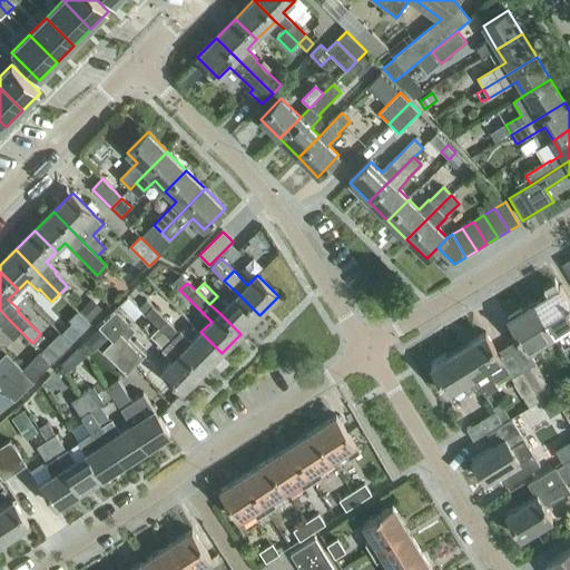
[(534,304),(553,335),(561,349),(569,343),(569,335),(566,327),(569,324),(569,303),(560,288),(534,304)]
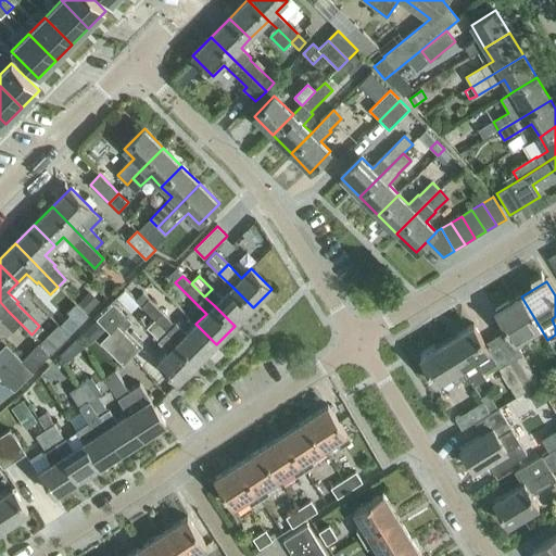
[(214,305),(235,326),(253,307),(232,287),(214,305)]
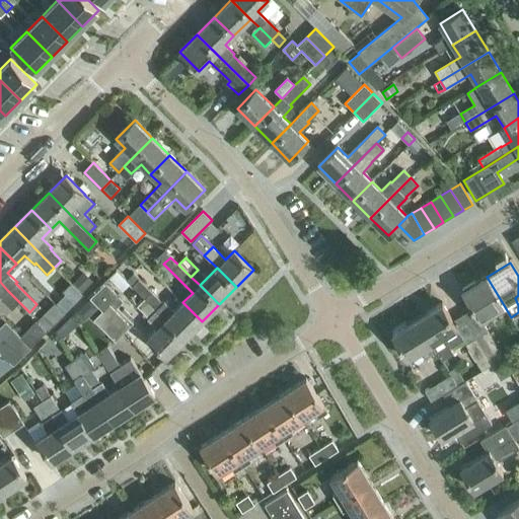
[(82,293),(93,282),(83,273),(73,283),(82,293)]
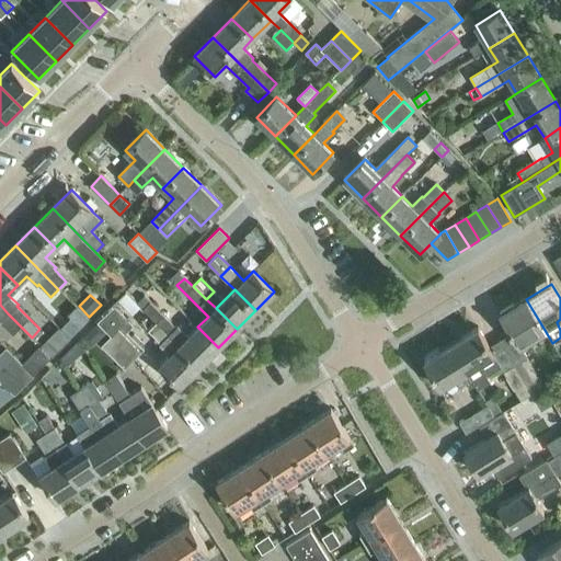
[(545,330),(526,299),(500,316),(518,345),(545,330)]
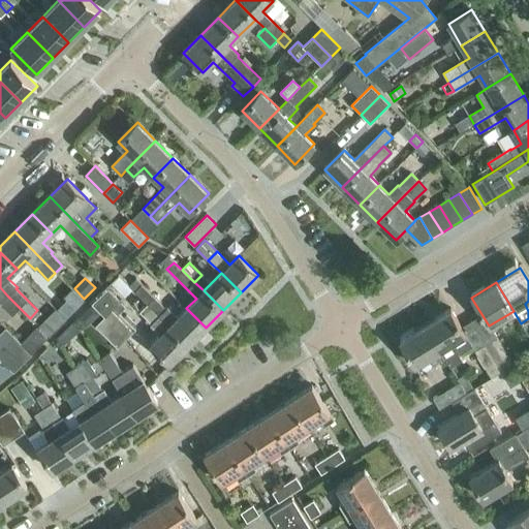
[(7,296),(0,287),(0,303),(12,315),(20,308),(7,296)]
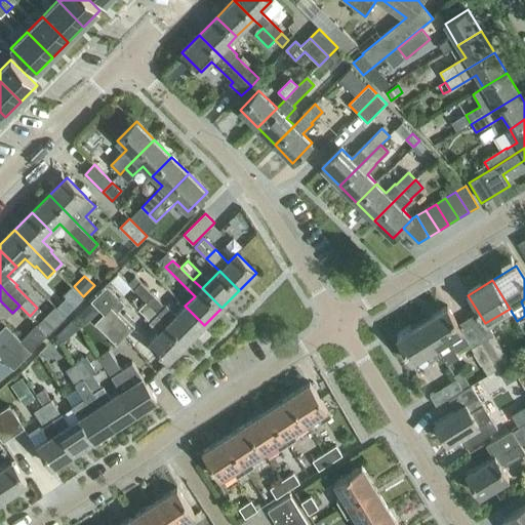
[(78,305),(83,299),(71,287),(63,295),(66,298),(75,308),(78,305)]
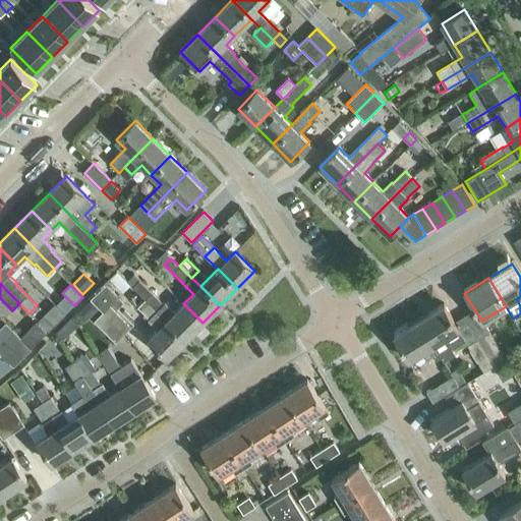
[(91,300),(103,312),(124,335),(134,325),(118,308),(124,303),(106,285),(91,300)]
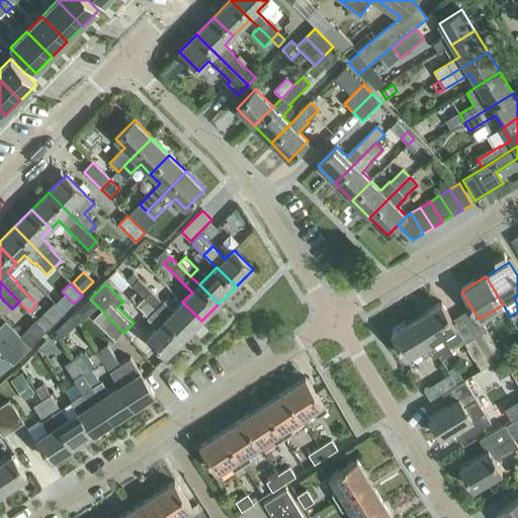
[(145,298),(144,298),(184,338),(201,321),(182,301),(174,311),(164,301),(163,303),(146,285),(139,292),(145,298)]
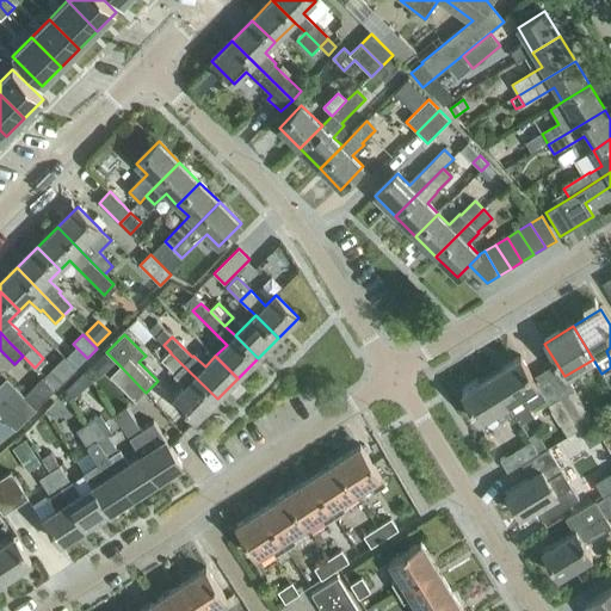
[(217,399),(170,352),(161,360),(176,374),(173,376),(185,387),(174,397),(197,420),(217,399)]
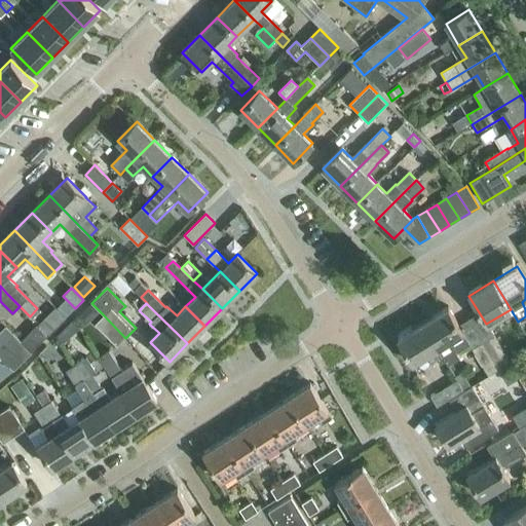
[(423,323),(443,355),(449,365),(460,358),(450,341),(464,332),(449,307),(423,323)]
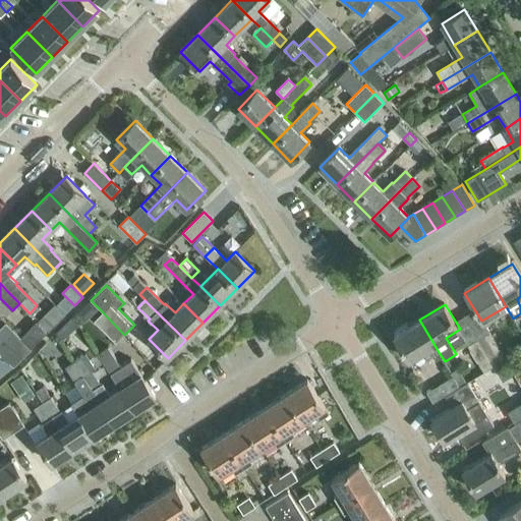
[(124,335),(103,312),(94,322),(115,343),(124,335)]
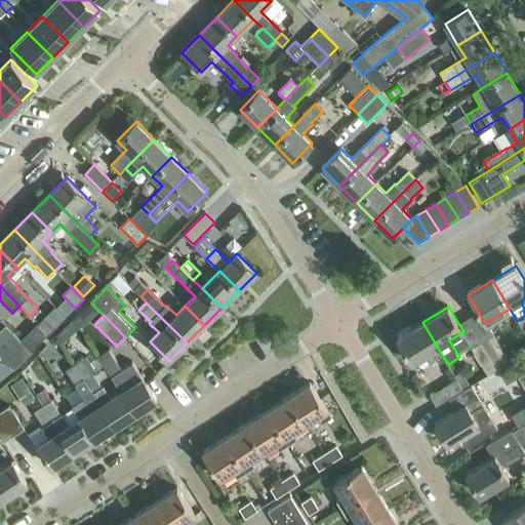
[(43,320),(39,324),(49,334),(53,330),(43,320)]
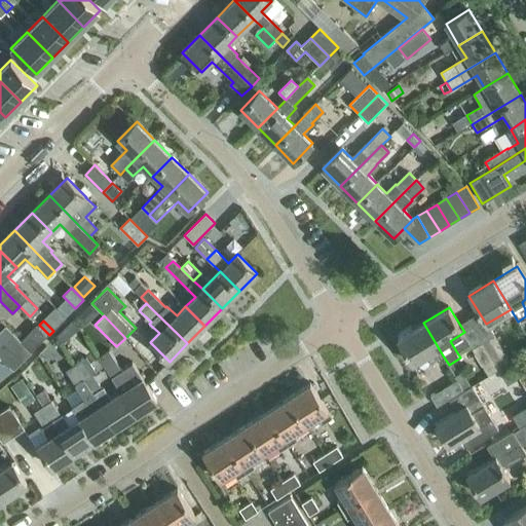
[(431,363),(443,355),(423,323),(398,339),(413,364),(426,355),(431,363)]
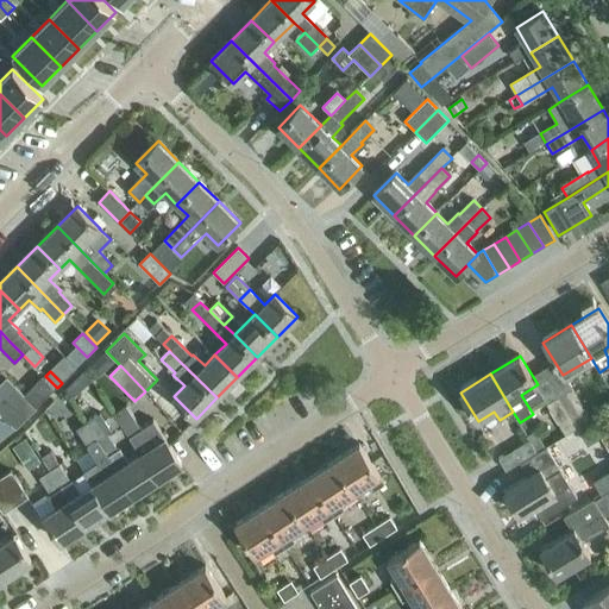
[(73,382),(64,391),(71,399),(81,390),(73,382)]
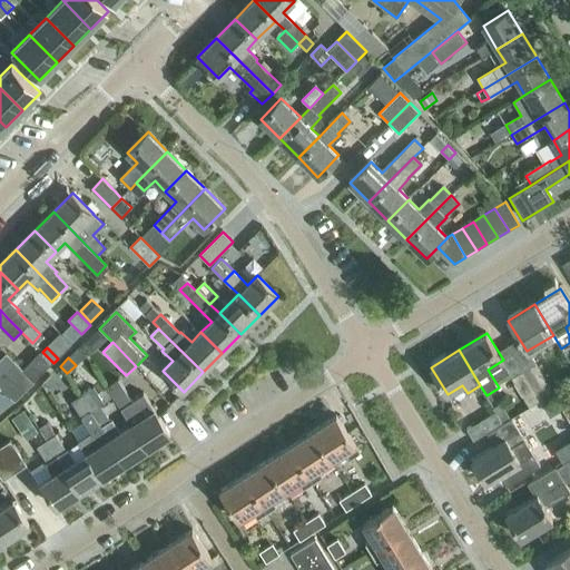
[(532,360),(520,366),(541,400),(552,393),(532,360)]
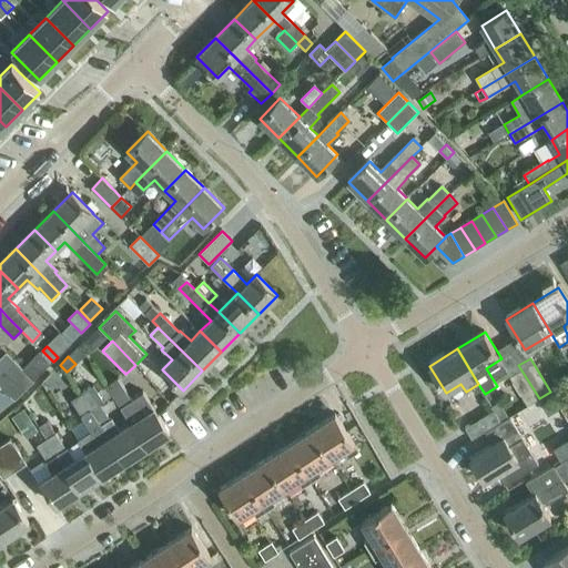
[(14,359),(4,369),(24,391),(34,381),(14,359)]
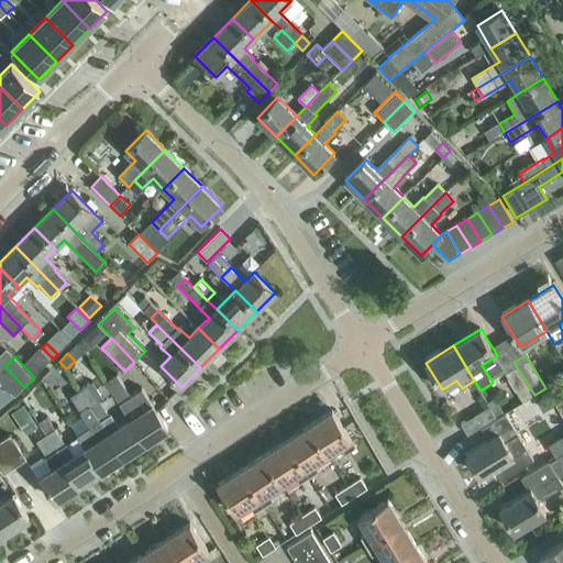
[(534,395),(514,362),(503,370),(522,403),(534,395)]
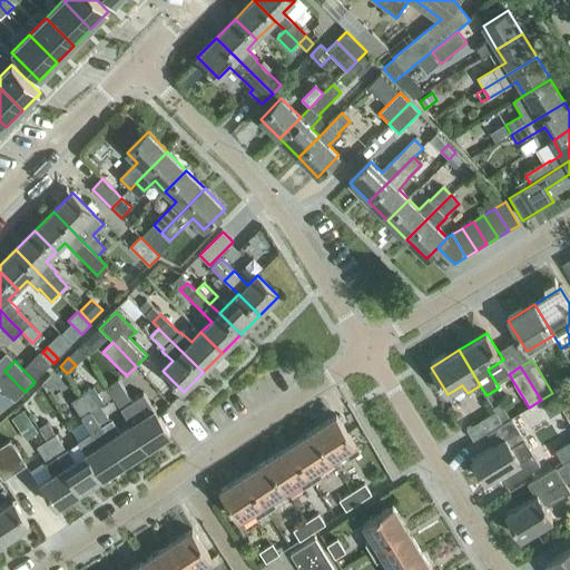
[(25,392),(5,371),(0,375),(0,386),(16,402),(25,392)]
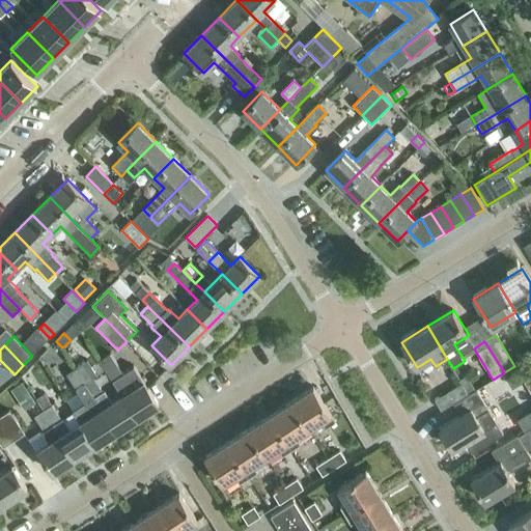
[(100,361),(122,395),(138,419),(159,404),(135,366),(123,373),(111,354),(100,361)]
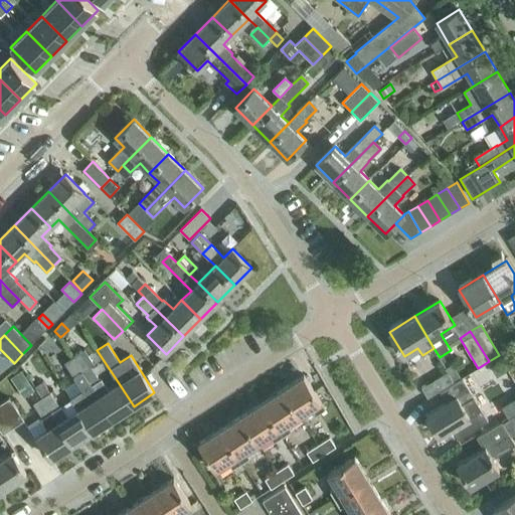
[(76,359),(75,360),(114,419),(134,406),(119,383),(109,390),(102,379),(100,380),(92,367),(95,364),(86,349),(74,356),(76,359)]
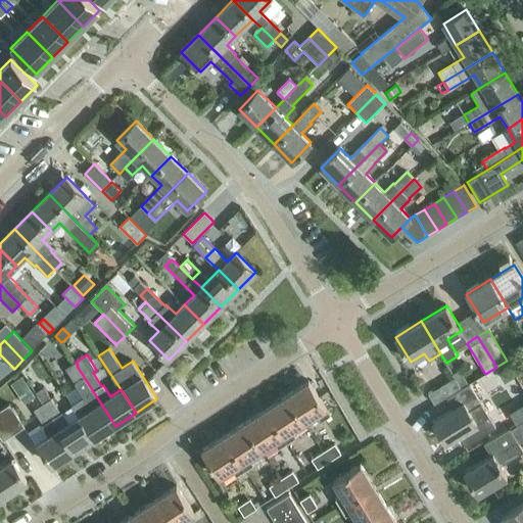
[(507,361),(496,367),(505,381),(516,375),(507,361)]
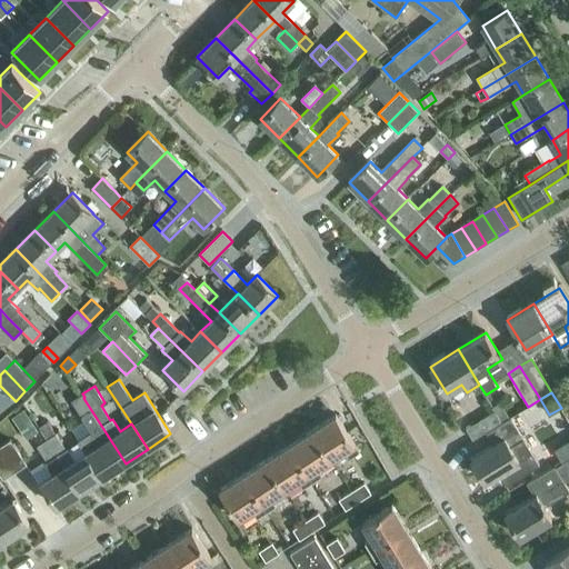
[(92,431),(80,440),(103,477),(126,463),(83,398),(73,403),(92,431)]
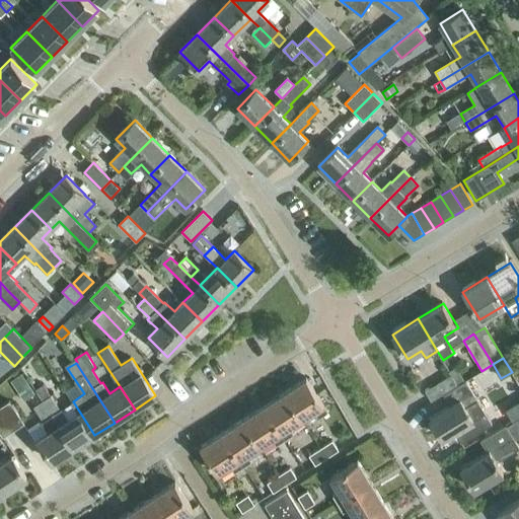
[(432,401),(458,385),(451,375),(425,391),(432,401)]
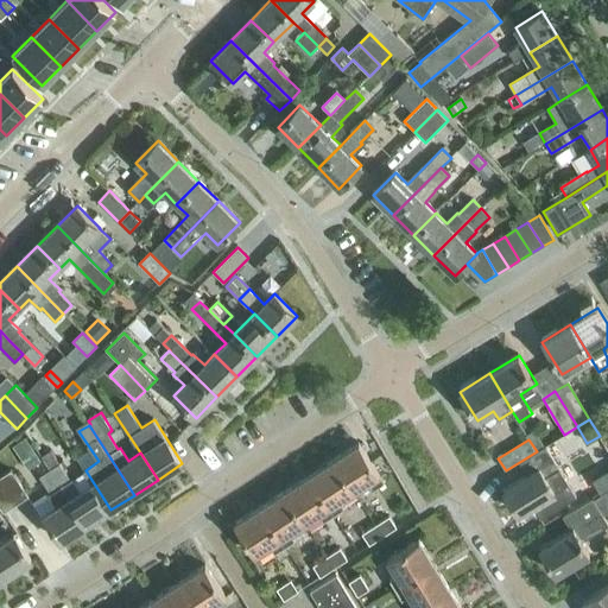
[(359,444),(334,460),(354,491),(369,481),(374,488),(384,482),(359,444)]
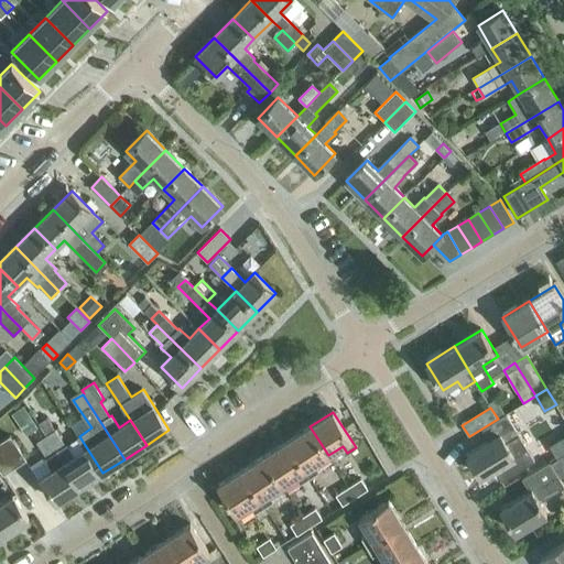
[(506,414),(498,420),(483,429),(490,441),(468,455),(483,477),(495,469),(502,481),(535,461),(506,414)]
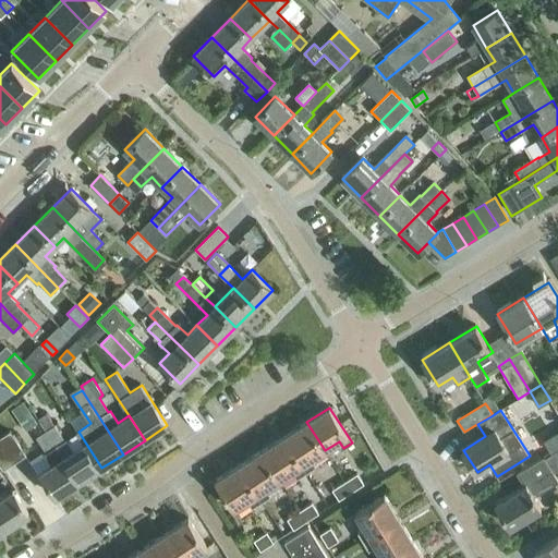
[(37,424),(31,414),(20,421),(26,432),(37,424)]
